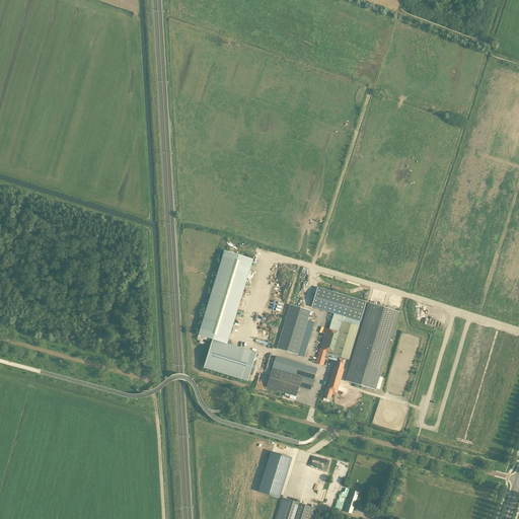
[(204,368),(247,381),(256,353),(227,344),(252,260),(224,250),(198,335),(213,339),(204,368)]
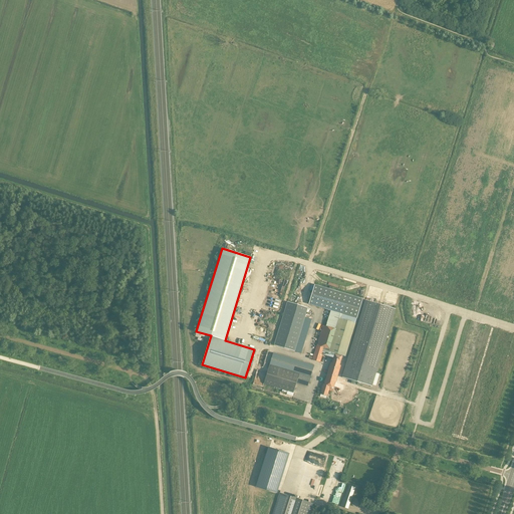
[(280,293),(284,294),(288,280),(274,275),(272,281),(283,285),(280,293)]
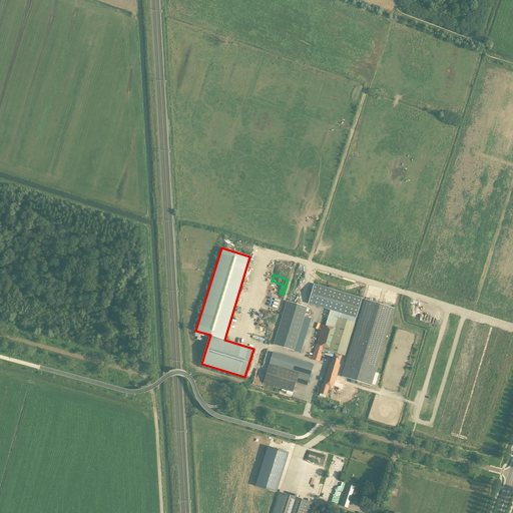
[(269,284),(265,299),(271,301),(275,286),(269,284)]
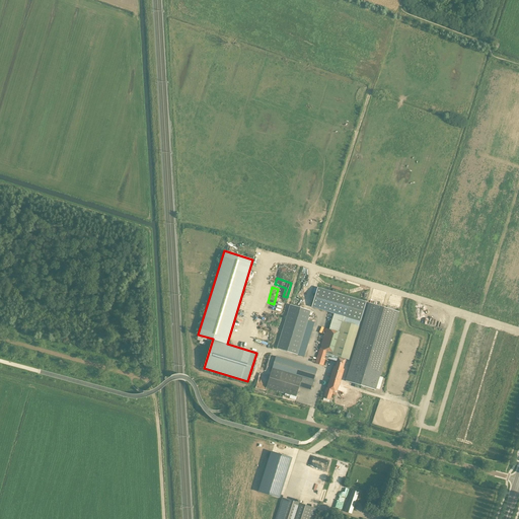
[(334,389),(338,390),(344,369),(343,369),(345,360),(349,360),(366,302),(317,288),(311,307),(346,317),(344,322),(343,321),(340,332),(325,328),(315,364),(322,366),(325,359),(337,362),(335,367),(334,366),(327,387),(326,387),(323,397),(330,399),(334,389)]
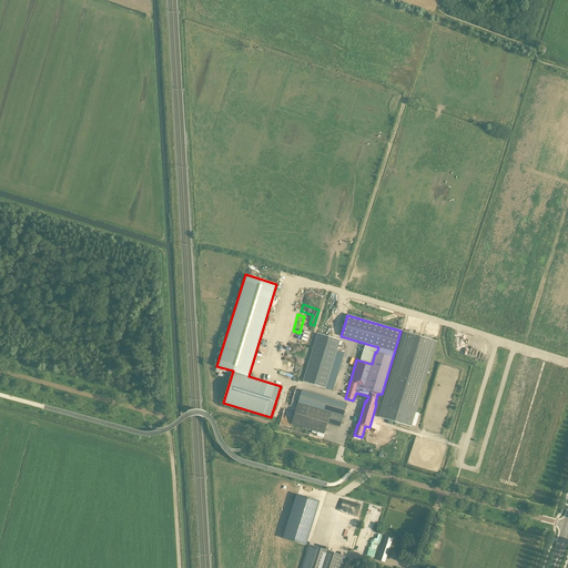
[(404,331),(379,411),(378,417),(411,427),(437,340),(404,331)]
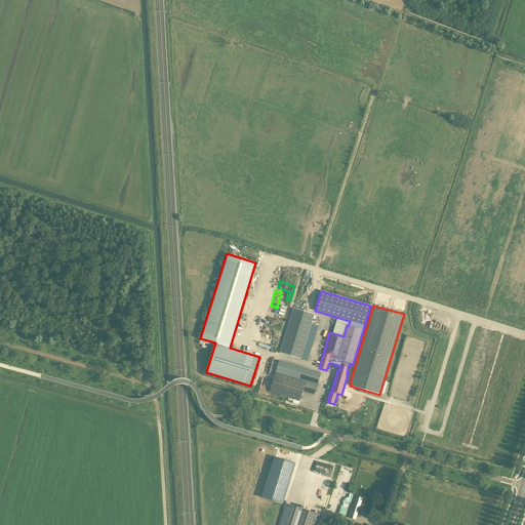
[(314,315),(293,309),(280,353),(300,359),(314,315)]
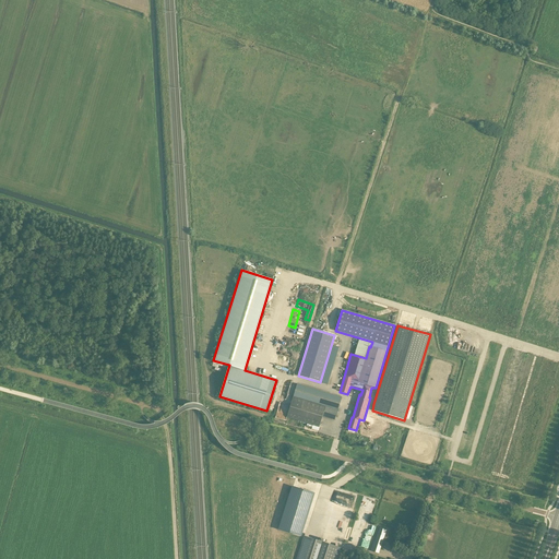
[(461,389),(474,383),(471,377),(459,382),(461,389)]
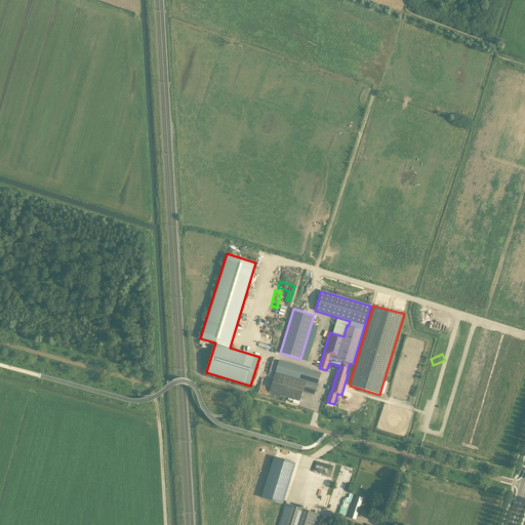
[(270,392),(299,401),(303,391),(314,395),(320,373),(279,361),(270,392)]
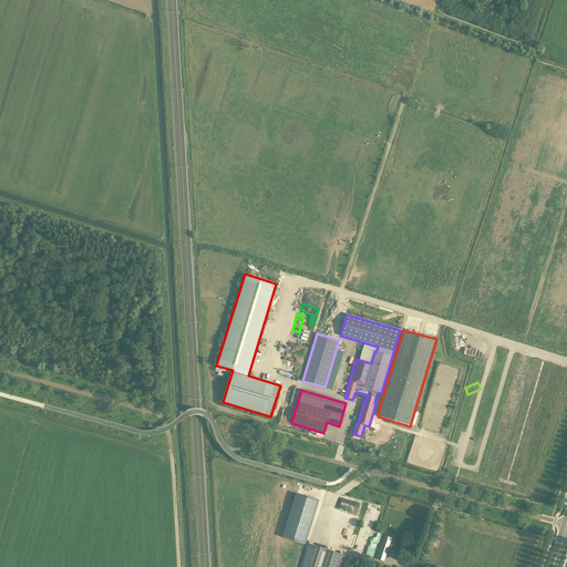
[(371,421),(367,433),(373,435),(375,430),(380,431),(378,436),(384,439),(389,425),(382,424),(378,423),(378,422),(371,421)]
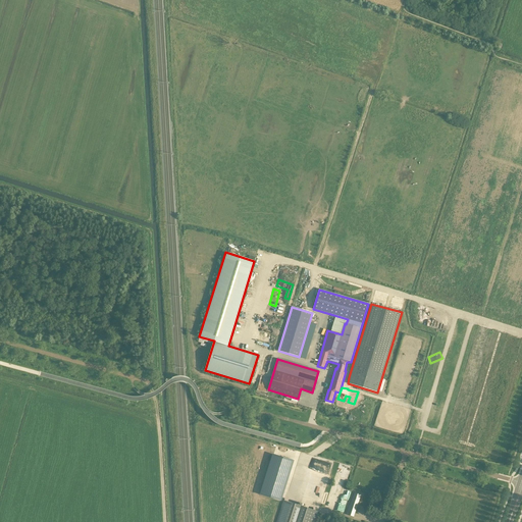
[(273,455),(261,492),(280,499),(293,461),(273,455)]
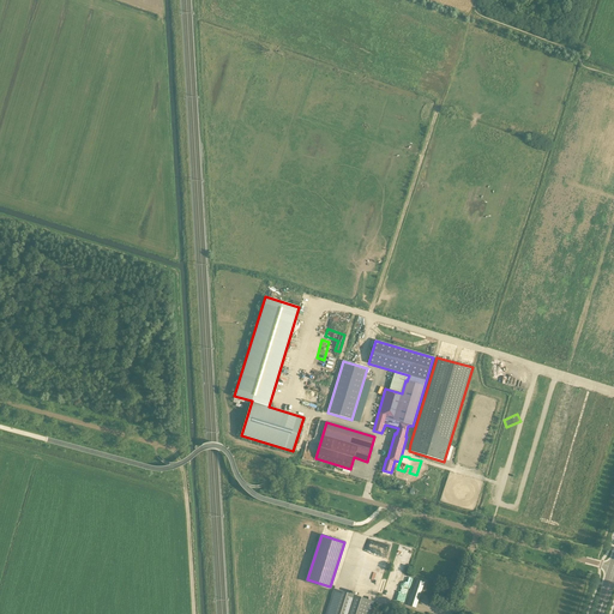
[(416,608),(425,582),(416,579),(411,595),(410,594),(407,605),(416,608)]
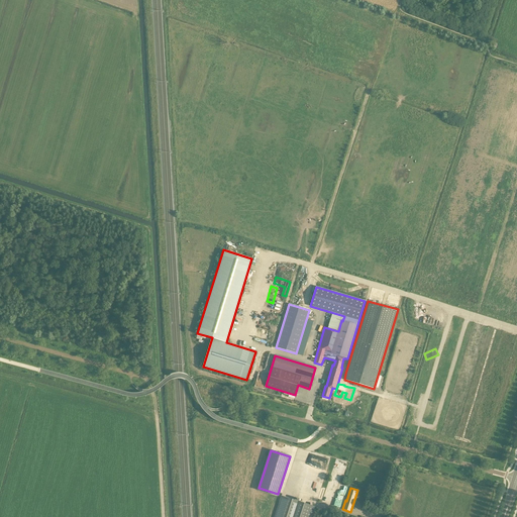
[(311,516),(315,507),(281,496),(274,516),(311,516)]
